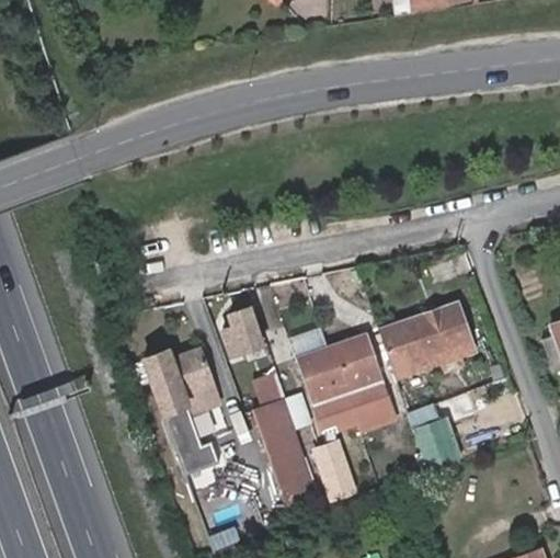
[(414,10),(413,0),(393,0),(396,13),(414,10)]
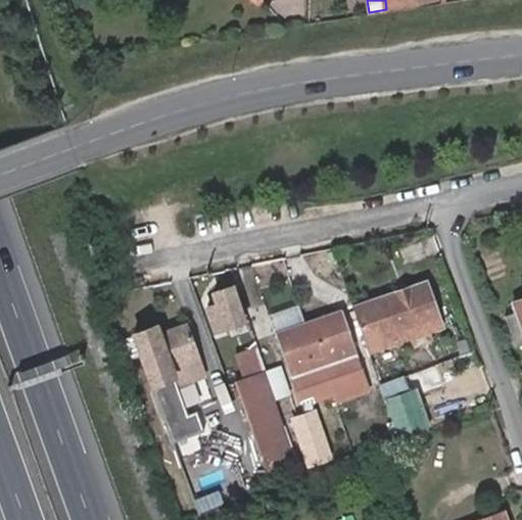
[(415,5),(414,0),(385,0),(386,9),(415,5)]
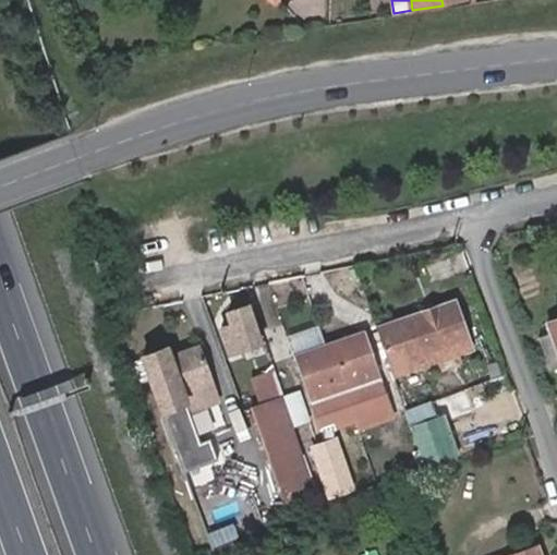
[(455,298),(378,325),(395,372),(435,358),(433,349),(457,341),(460,349),(472,346),(455,298)]
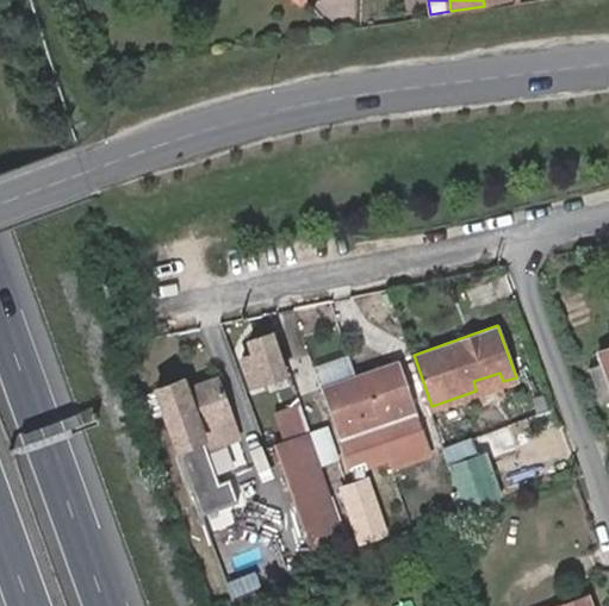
[(242,355),(252,382),(286,369),(273,329),(250,337),(255,350),(242,355)]
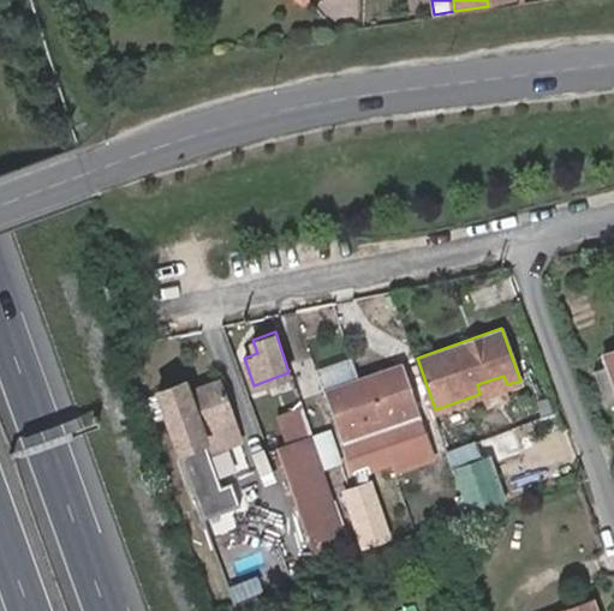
[(613,349),(606,353),(609,363),(595,369),(607,402),(613,399),(613,349)]
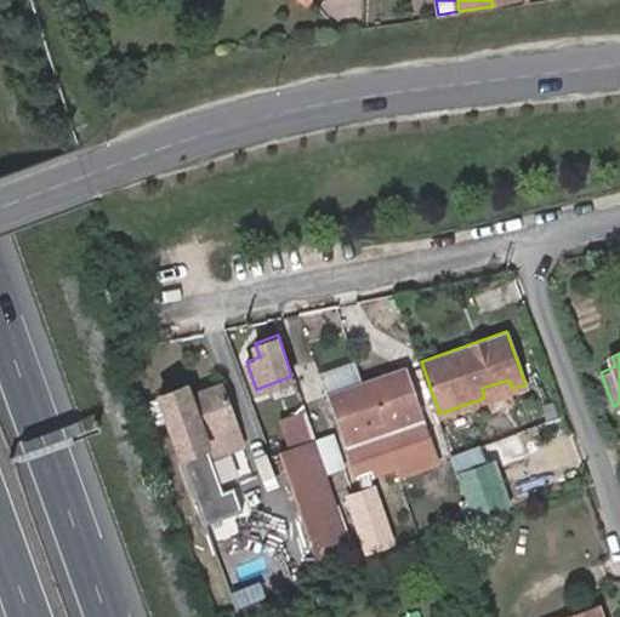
[(405,366),(331,392),(351,444),(362,475),(397,462),(434,449),(405,366)]
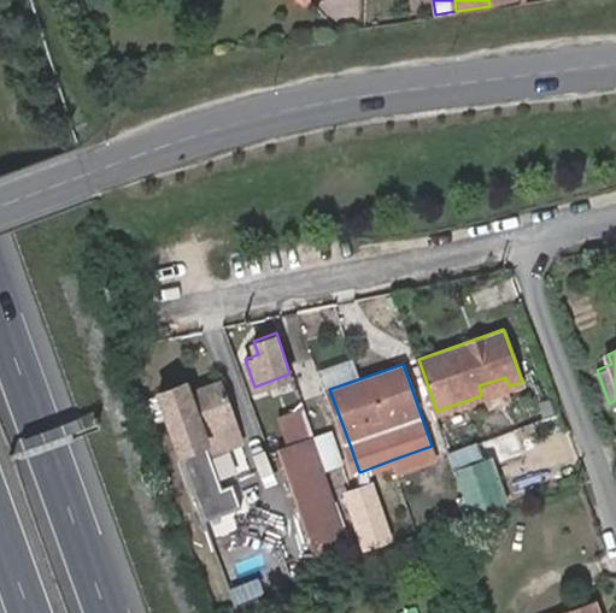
[(505,377),(479,385),(481,395),(485,405),(511,395),(509,385),(505,377)]
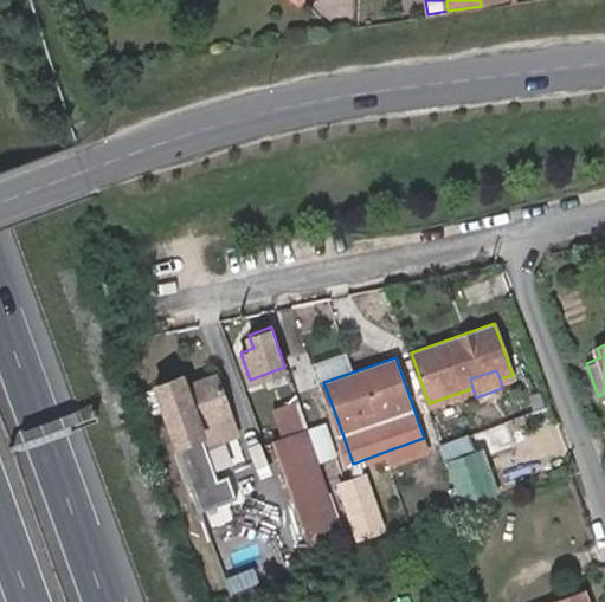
[(186,383),(182,373),(156,382),(156,384),(177,440),(201,511),(238,498),(230,474),(219,479),(206,441),(237,429),(217,373),(186,383)]
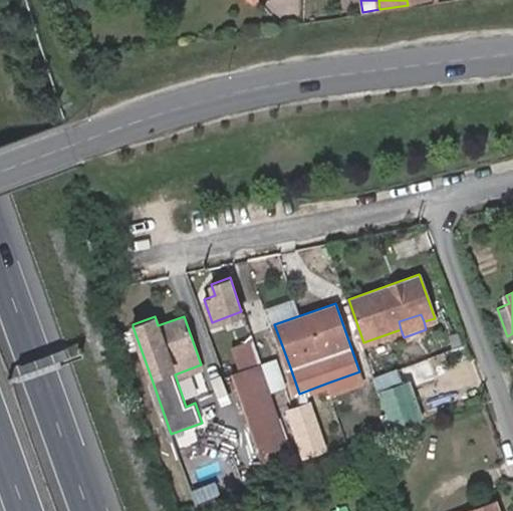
[(133,326),(119,330),(136,378),(150,373),(133,326)]
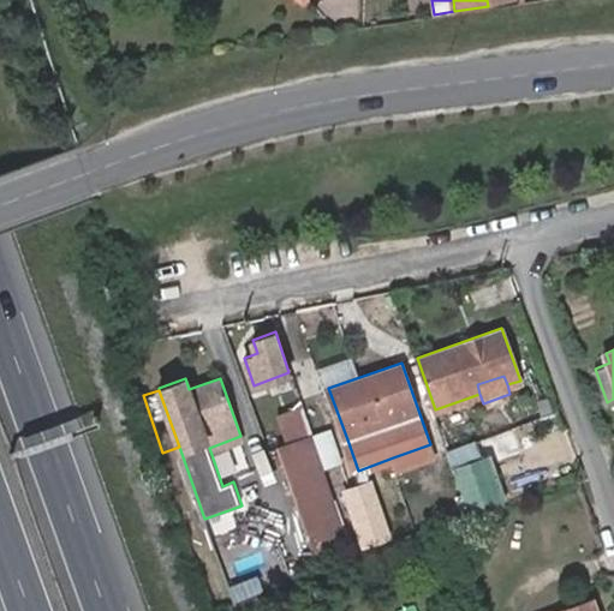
[(297,405),(266,417),(275,444),(278,444),(307,433),(297,405)]
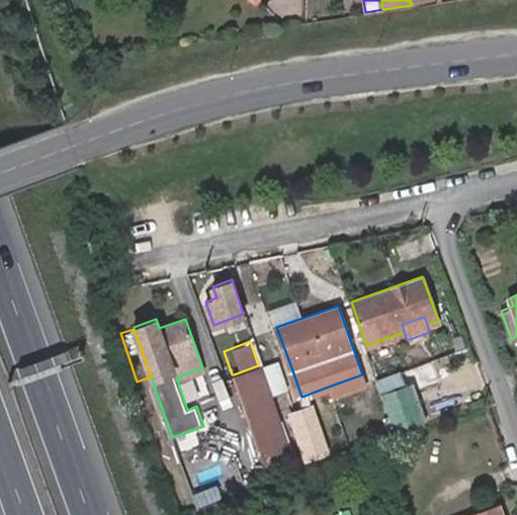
[(258,365),(234,374),(263,462),(291,453),(262,364),(258,365)]
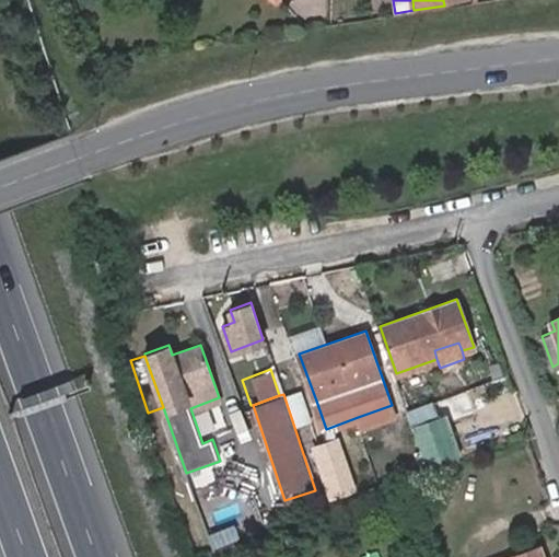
[(408,413),(428,465),(459,453),(445,414),(439,416),(433,403),(408,413)]
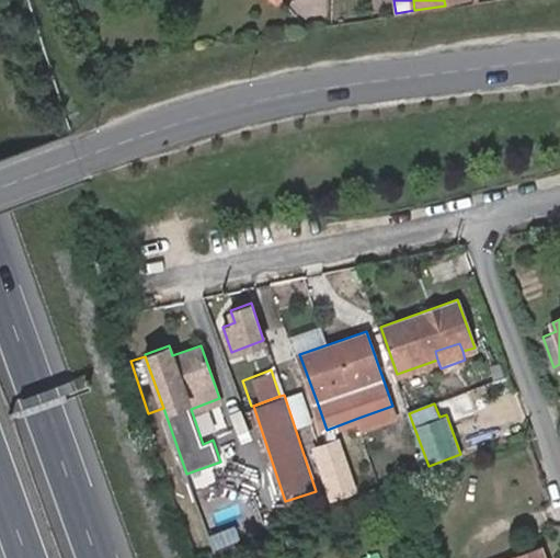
[(396,416),(392,406),(358,418),(362,428),(396,416)]
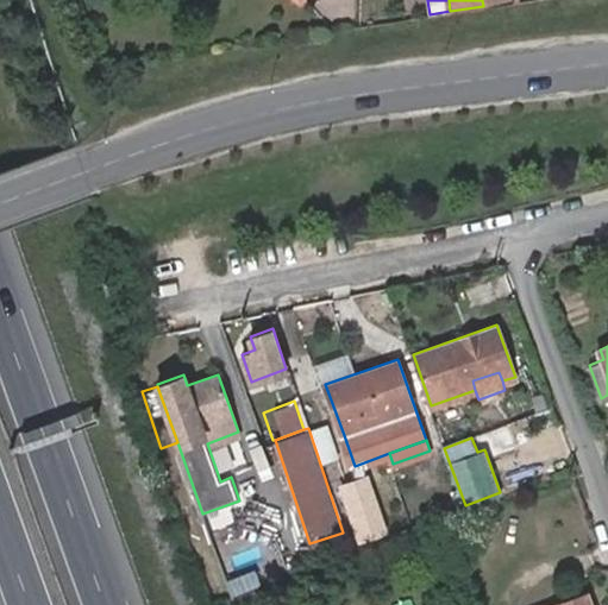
[(344,489),(361,536),(386,528),(368,476),(343,484),(344,489)]
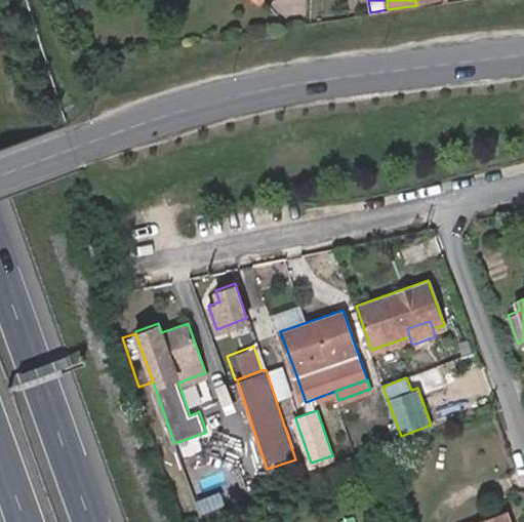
[(311,463),(296,422),(286,425),(303,472),(313,470),(311,463)]
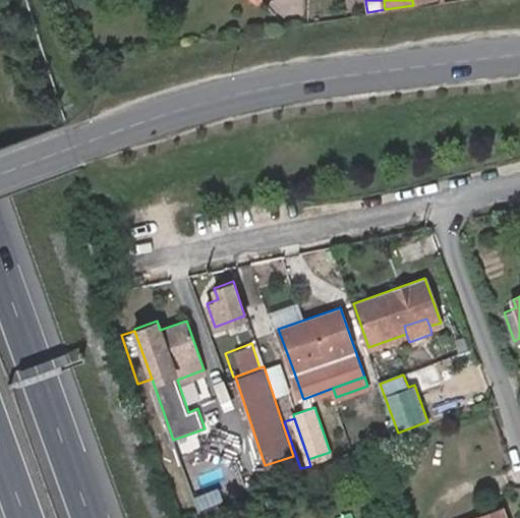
[(506,517),(503,507),(471,517),(506,517)]
